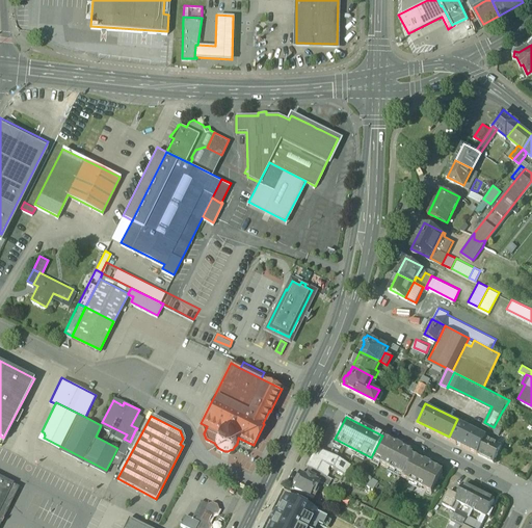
[(489,434),(457,419),(449,437),(480,453),(487,438),(489,434)]
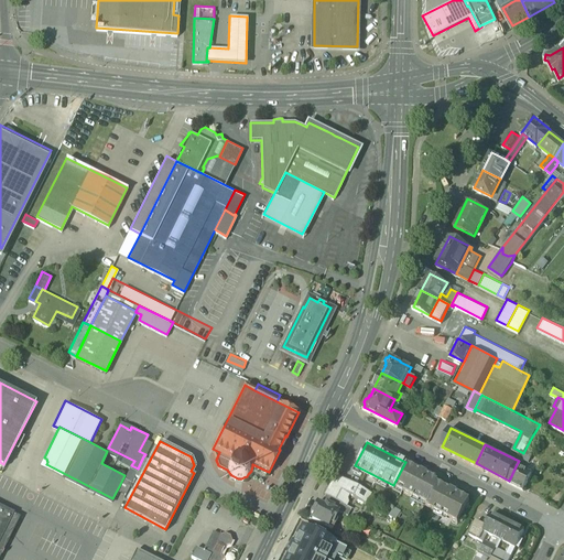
[(134,473),(141,476),(150,460),(143,456),(138,469),(134,473)]
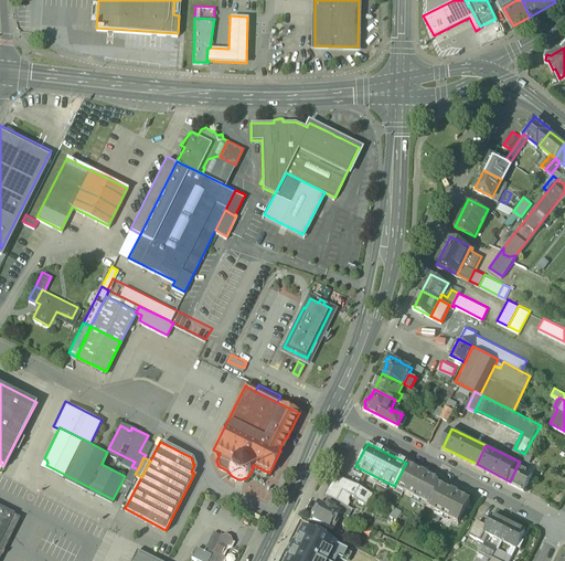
[(439,480),(406,463),(394,486),(427,503),(438,482),(439,480)]
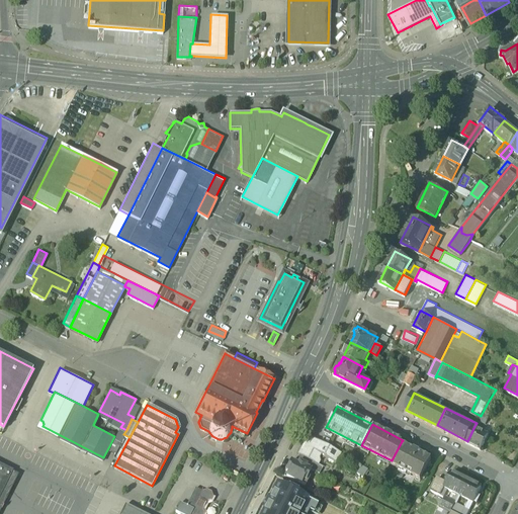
[(486,431),(475,426),(467,441),(483,448),(495,427),(491,425),(490,427),(488,426),(486,431)]
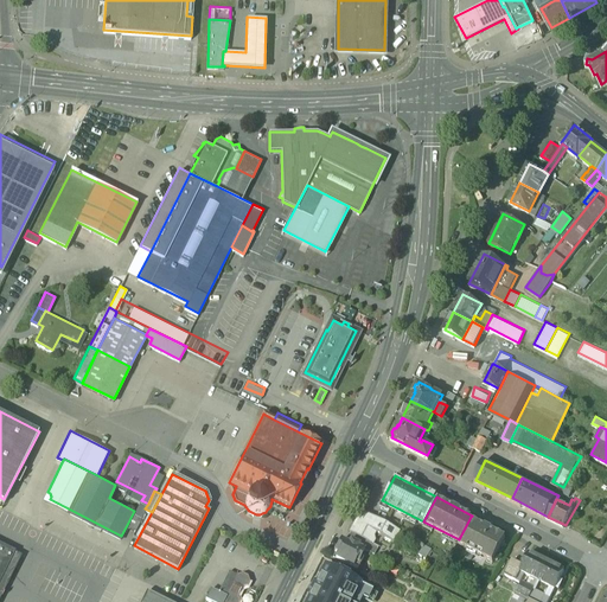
[(134,511),(128,523),(135,527),(141,516),(134,511)]
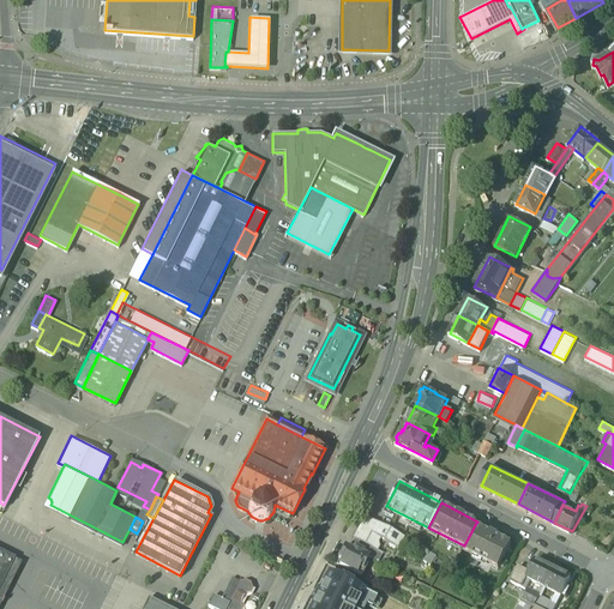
[(404,535),(368,517),(363,524),(361,523),(354,535),(355,536),(378,548),(378,547),(380,543),(379,540),(381,536),(386,538),(387,540),(398,547),(404,535)]
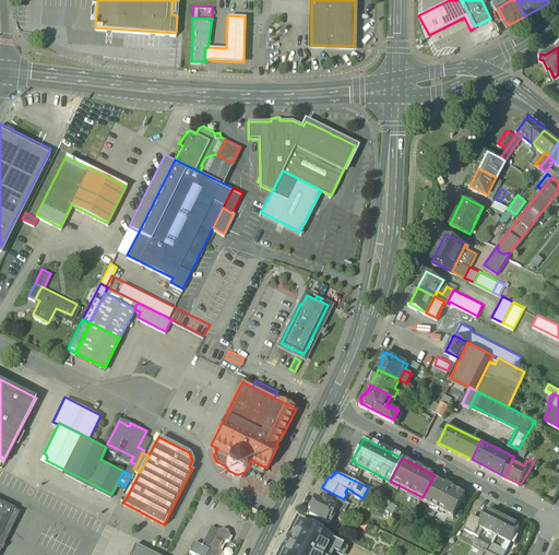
[(544,481),(533,475),(527,485),(538,491),(544,481)]
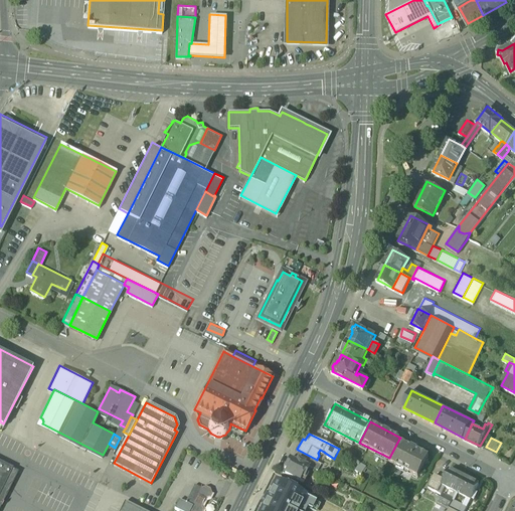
[(411,445),(399,439),(389,458),(388,459),(417,475),(428,454),(416,448),(417,447),(412,444),(411,445)]
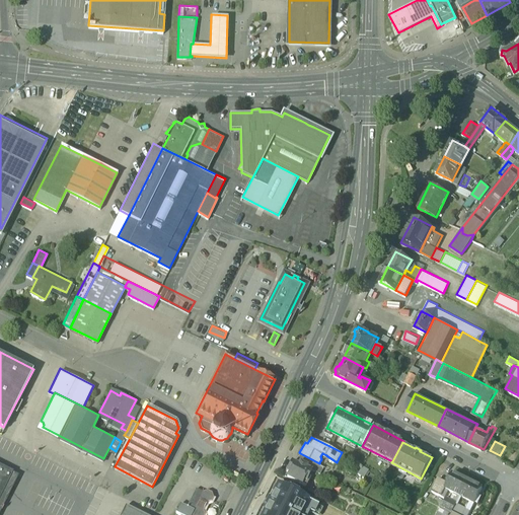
[(319,463),(300,453),(297,458),(300,460),(308,464),(307,465),(311,467),(319,472),(323,465),(319,462),(319,463)]
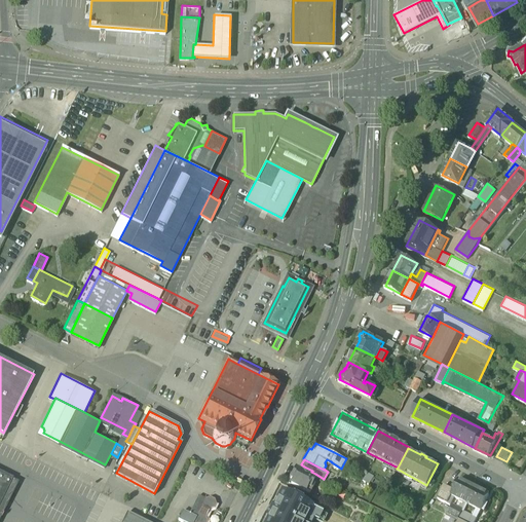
[(34,460),(31,468),(40,472),(44,465),(34,460)]
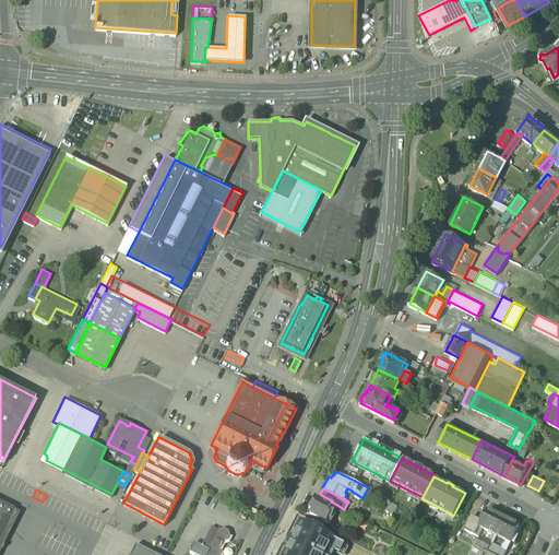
[(323,496),(321,499),(314,496),(311,502),(309,502),(308,505),(309,507),(307,511),(324,520),(326,516),(332,518),(335,510),(333,509),(335,504),(331,502),(332,500),(323,496)]
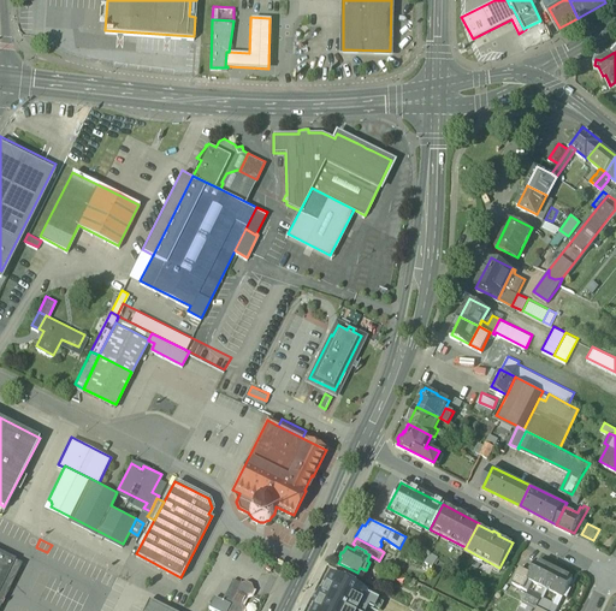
[(0,588),(16,557),(0,549),(0,588)]
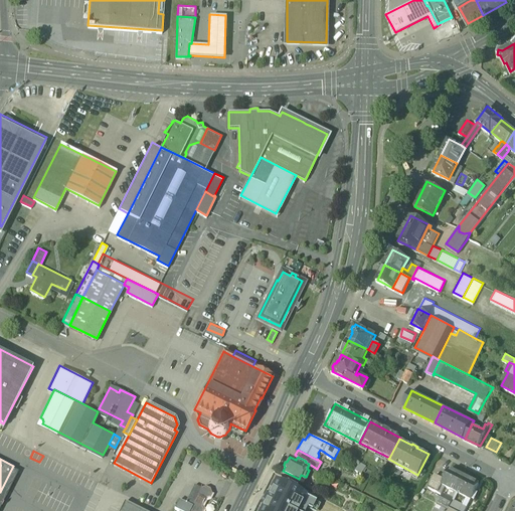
[(464,475),(449,467),(445,475),(443,474),(442,476),(442,477),(444,478),(442,483),(445,484),(450,487),(457,490),(464,475)]
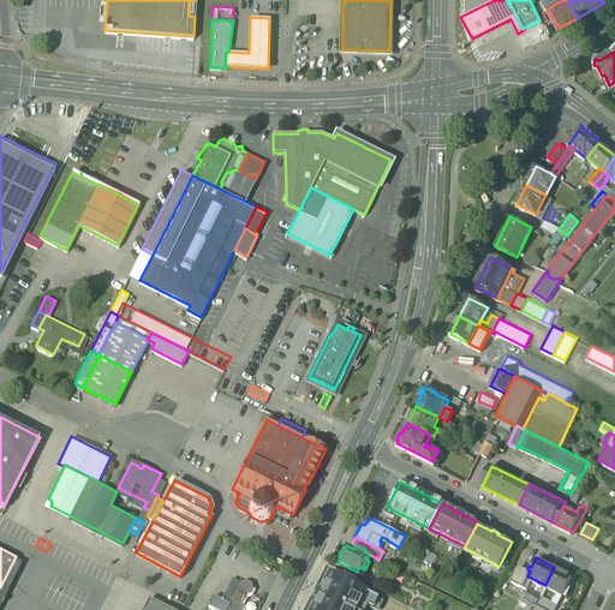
[(34,574),(42,579),(48,564),(40,561),(34,574)]
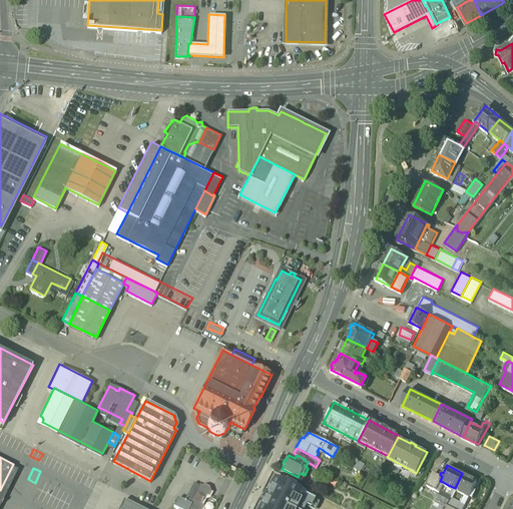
[(440,474),(433,471),(427,484),(436,488),(437,486),(440,481),(442,476),(440,475),(440,474)]
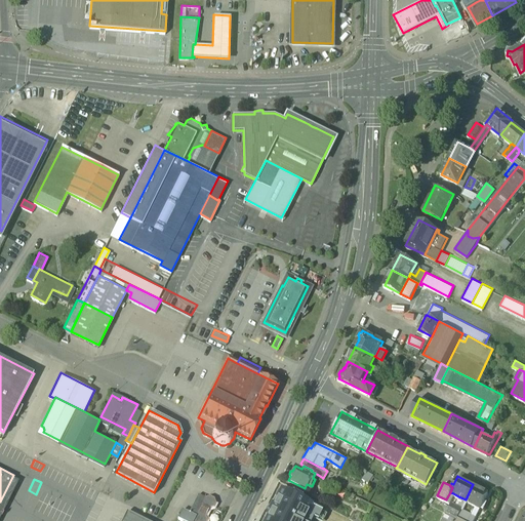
[(488,491),(473,484),(466,499),(480,507),(483,502),(485,504),(487,499),(484,498),(488,491)]
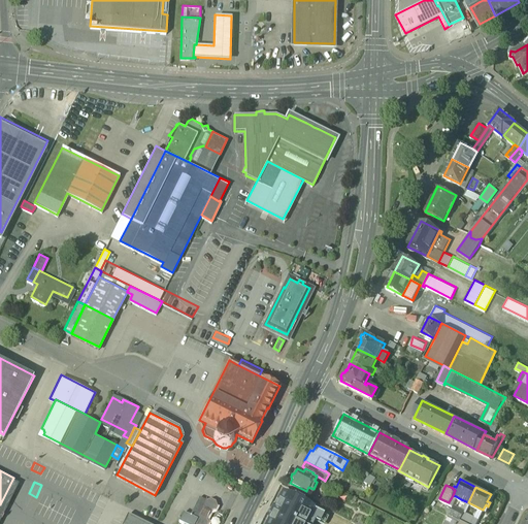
[(45,497),(67,506),(65,512),(73,516),(79,503),(50,490),(45,497)]
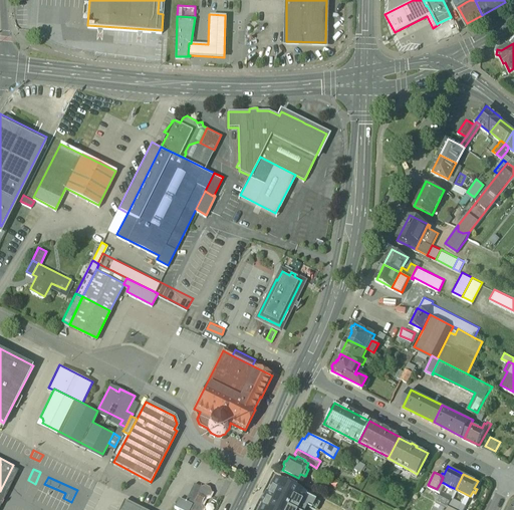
[(258,509),(301,509),(305,504),(314,509),(319,500),(275,478),(268,492),(266,492),(263,498),(265,498),(258,509)]
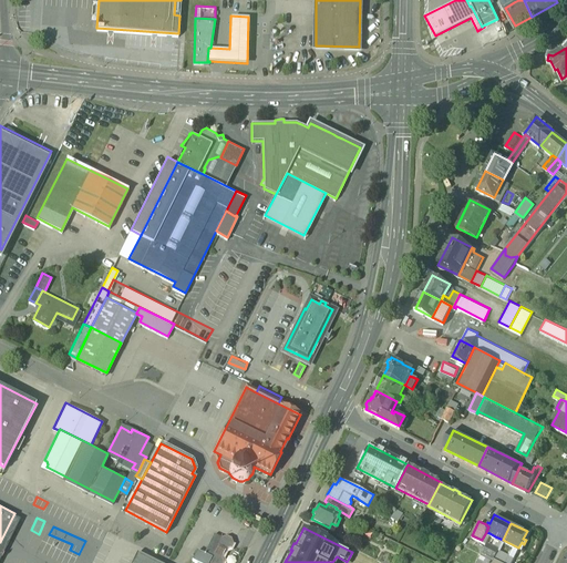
[(214,535),(205,555),(212,559),(213,559),(223,539),(214,535)]
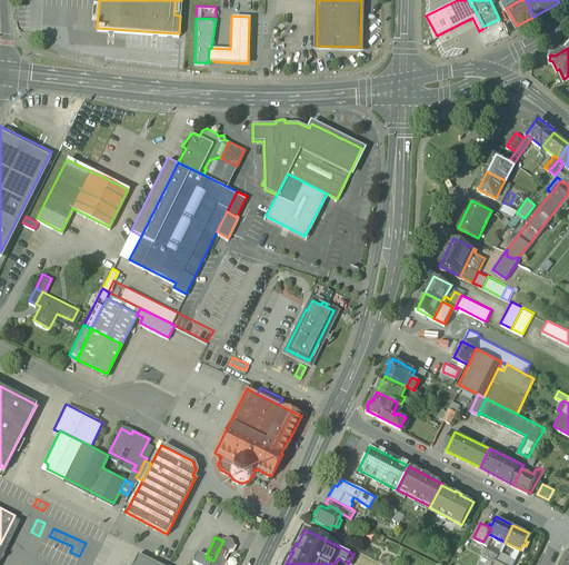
[(497,538),(492,546),(500,549),(505,542),(497,538)]
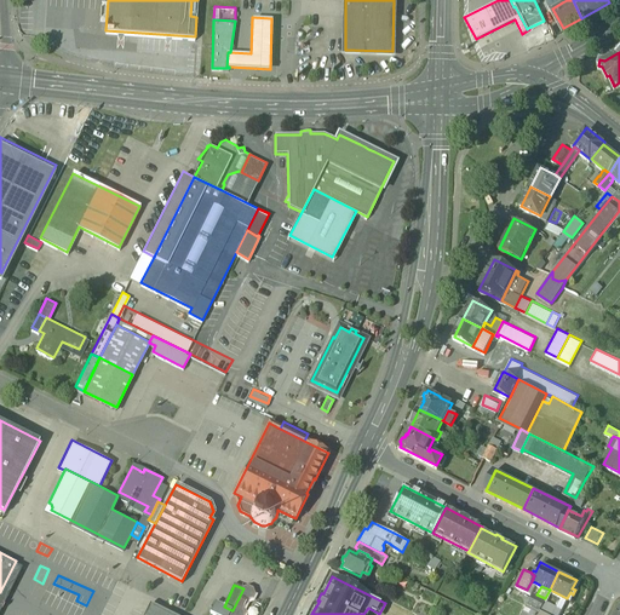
[(253,591),(247,587),(244,588),(233,610),(231,610),(229,614),(244,614),(242,609),(247,599),(252,598),(254,595),(253,591)]
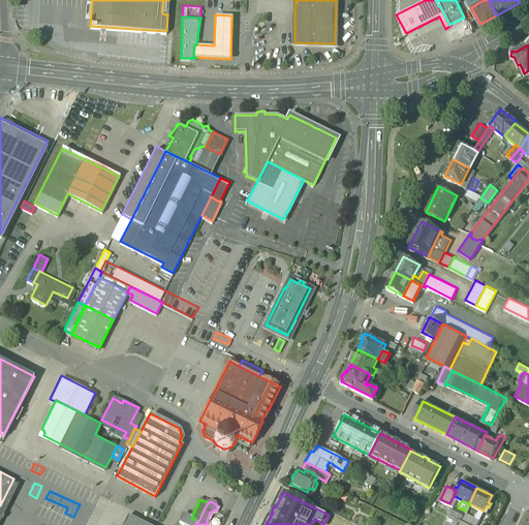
[(458,507),(455,505),(450,514),(461,519),(465,511),(458,507)]
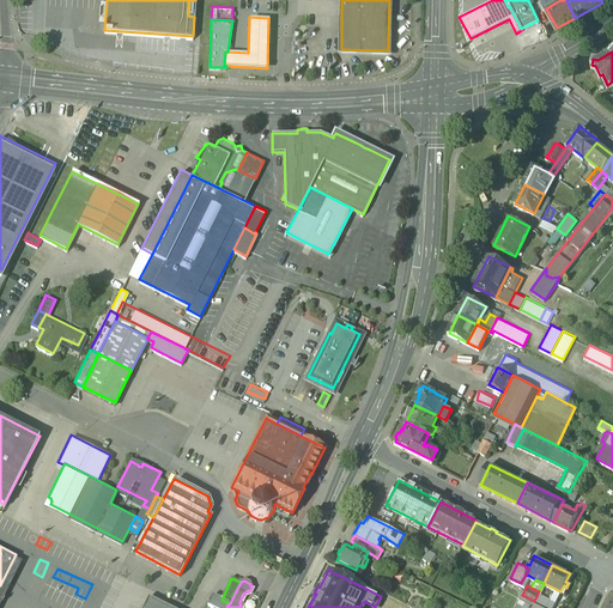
[(552,599),(539,591),(534,601),(547,607),(552,607),(557,601),(552,599)]
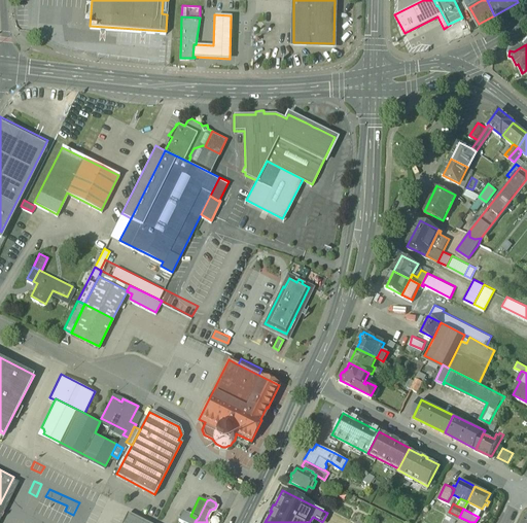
[(50,510),(47,517),(60,522),(69,522),(71,520),(50,510)]
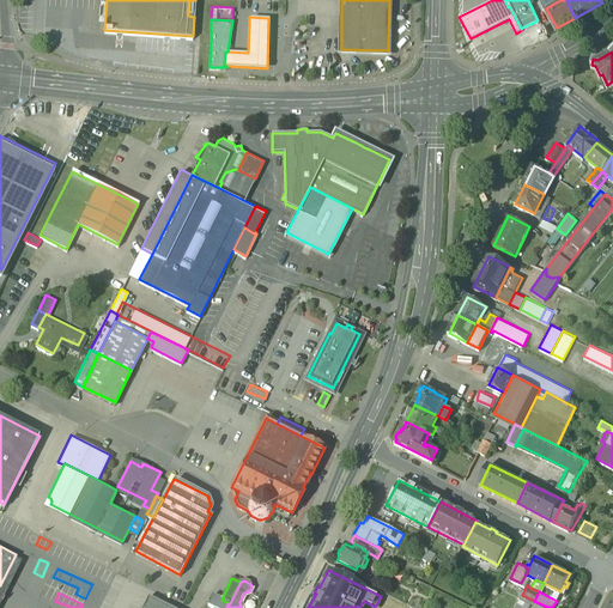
[(176,607),(150,595),(143,607),(176,607)]
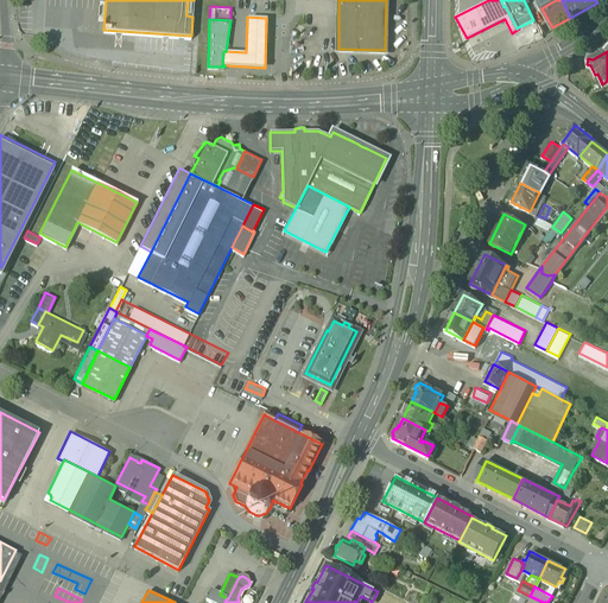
[(526,602),(530,596),(518,590),(511,602),(526,602)]
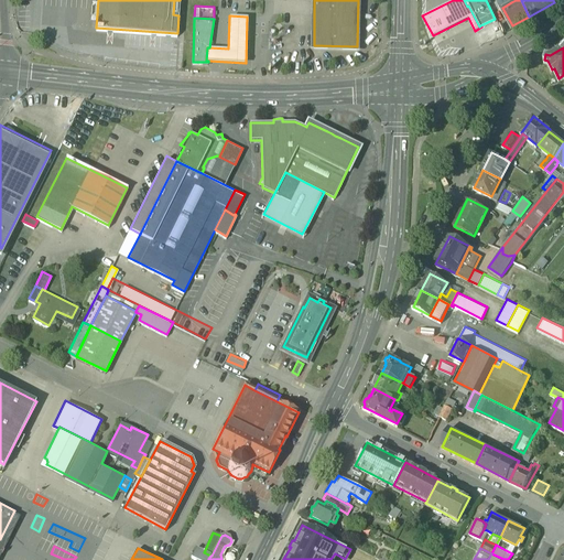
[(204,552),(196,549),(191,559),(194,559),(208,559),(210,556),(204,552)]
